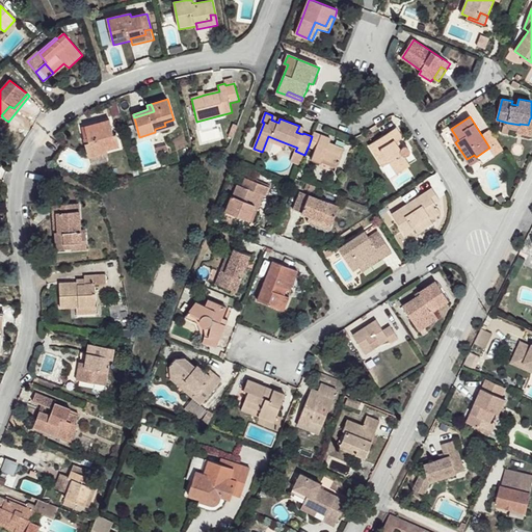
[(531,117),(530,118),(528,125),(520,124),(520,125),(507,123),(507,125),(519,128),(517,133),(531,136),(531,117)]
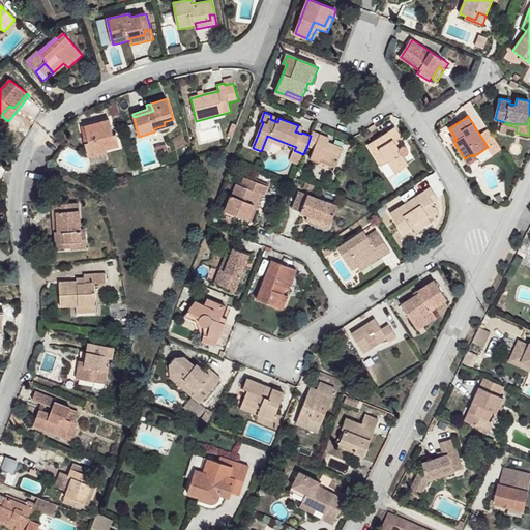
[(175,125),(173,119),(164,122),(165,125),(154,128),(154,131),(175,125)]
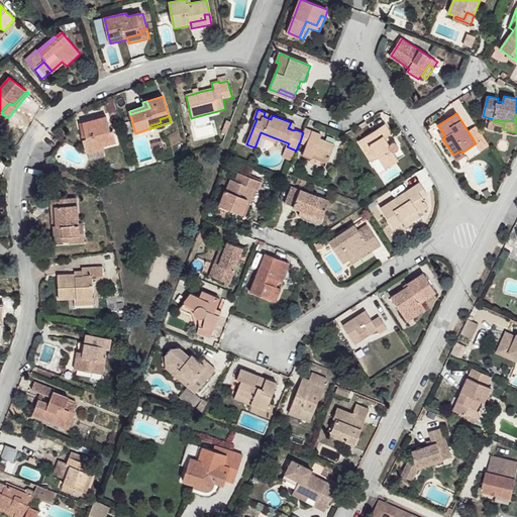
[(110,131),(106,117),(83,123),(87,139),(89,147),(100,145),(100,147),(104,145),(116,142),(113,130),(110,131)]
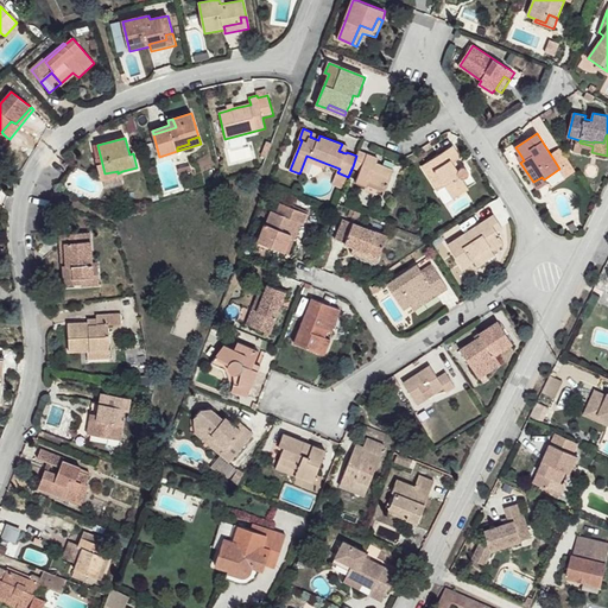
[(454,163),(457,162),(461,158),(454,146),(424,165),(430,175),(436,170),(455,198),(469,189),(463,179),(467,177),(468,176),(469,175),(469,173),(468,171),(468,170),(466,168),(463,168),(462,169),(458,171),(454,163)]
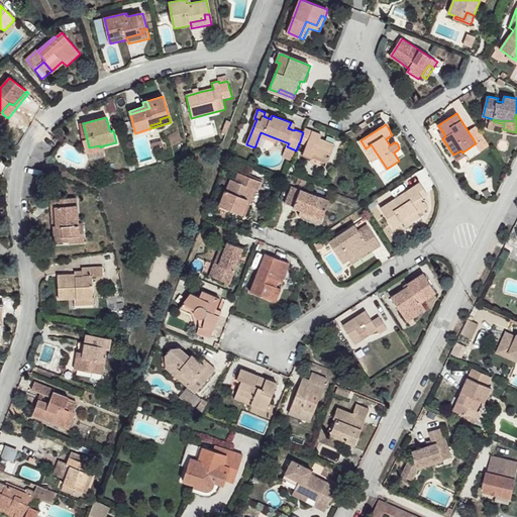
[(304,154),(312,159),(313,157),(322,161),(327,163),(334,144),(325,140),(324,143),(320,140),(321,138),(322,134),(305,128),(303,132),(300,141),(307,144),(304,154)]
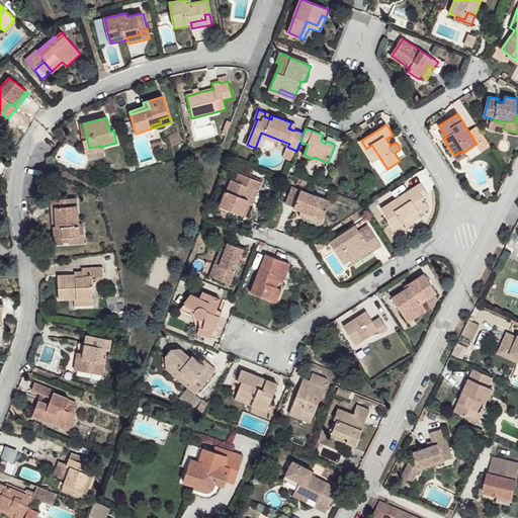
[(261,133),(256,146),(259,147),(264,138),(270,141),(271,137),(261,133)]
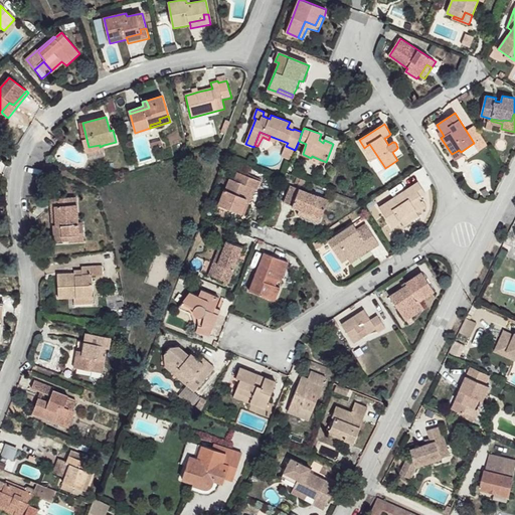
[(105,148),(104,145),(100,147),(100,145),(89,147),(87,139),(82,140),(87,153),(105,148)]
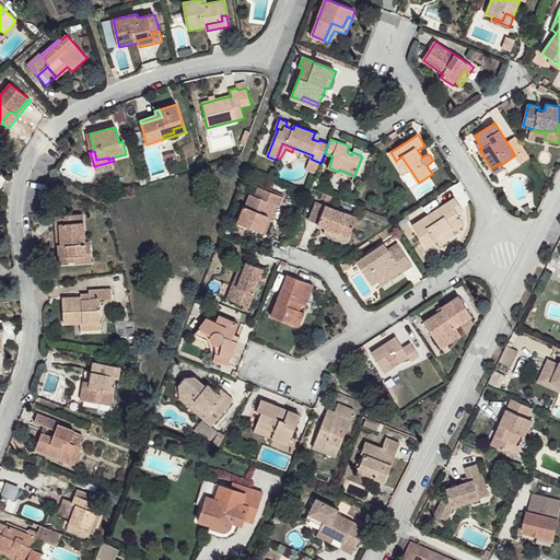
[(412,187),(419,183),(401,156),(396,161),(412,187)]
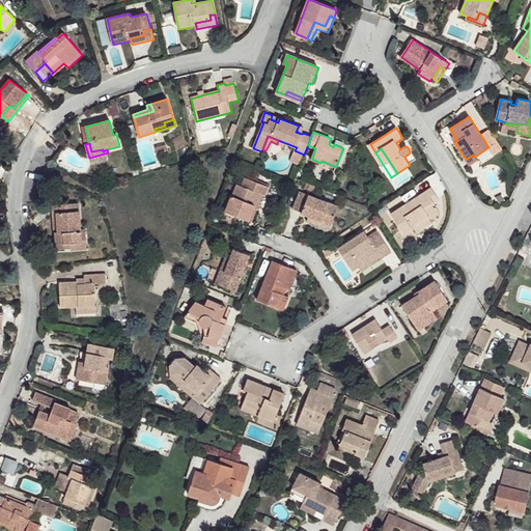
[(476,160),(475,157),(473,155),(466,159),(470,165),(476,160)]
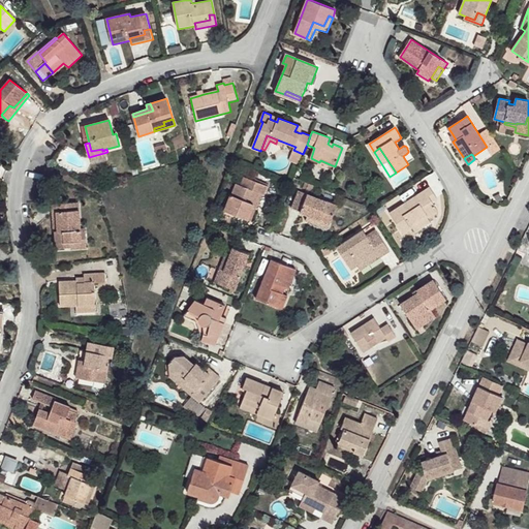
[(268,187),(245,178),(241,186),(237,184),(232,195),(230,195),(224,210),(248,218),(254,204),(255,204),(259,193),(263,195),(265,194),(268,187)]
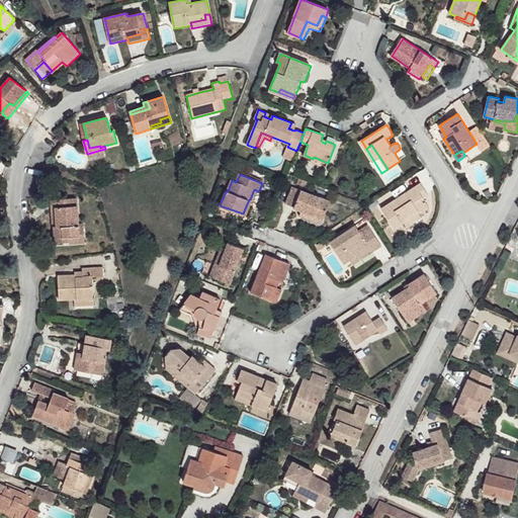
[(429,194),(422,183),(382,208),(395,229),(404,223),(403,220),(417,209),(419,212),(429,205),(424,197),(429,194)]
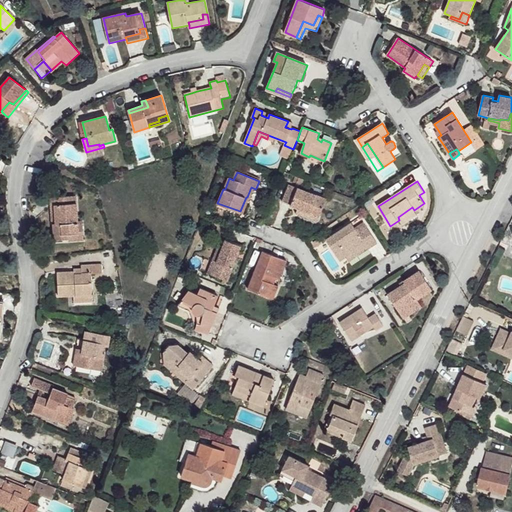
[(326,199),(289,185),(283,201),(298,208),(319,217),(326,199)]
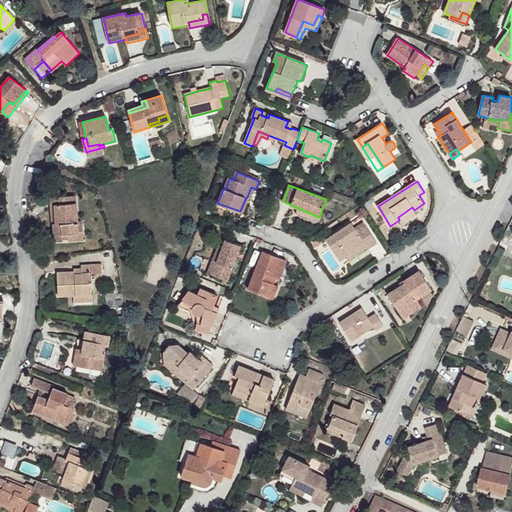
[(251,199),(255,189),(251,187),(247,197),(246,197),(240,211),(244,213),(249,198),(251,199)]
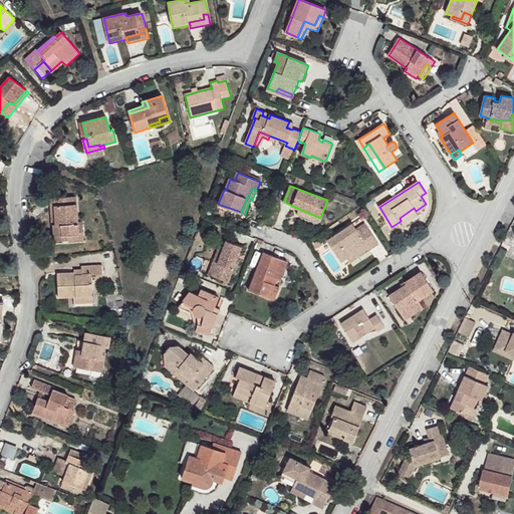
[(50,199),(51,216),(53,218),(55,219),(56,224),(54,224),(52,225),(53,236),(61,235),(62,240),(70,239),(69,235),(80,234),(79,222),(77,197),(50,199)]
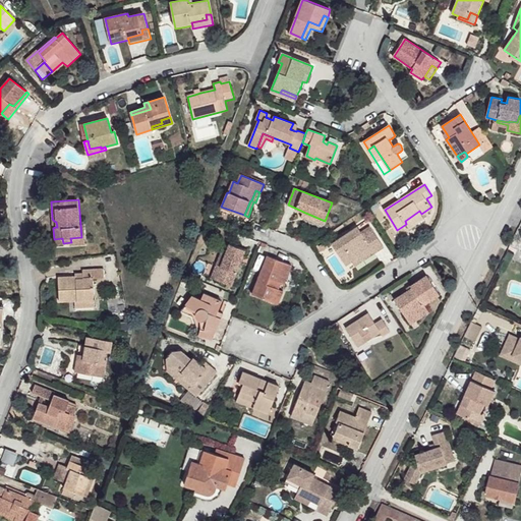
[(424,218),(421,214),(419,211),(405,221),(406,224),(409,228),(424,218)]
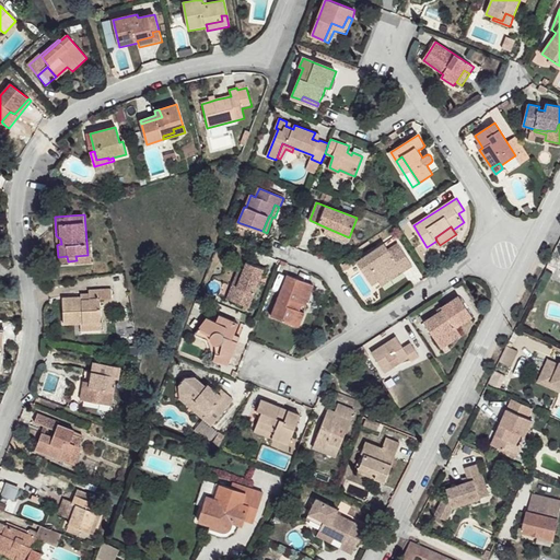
[(347,242),(349,237),(326,228),(324,232),(347,242)]
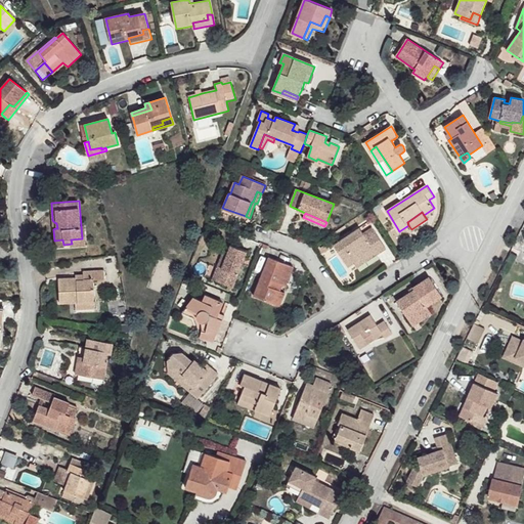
[(85,226),(81,226),(82,238),(71,239),(72,244),(72,247),(86,246),(85,226)]
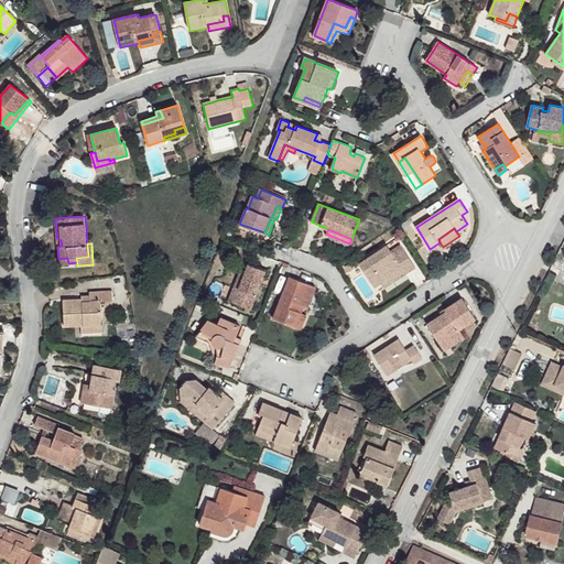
[(416,269),(405,251),(396,258),(392,253),(388,246),(359,264),(375,288),(381,283),(403,270),(405,275),(416,269)]
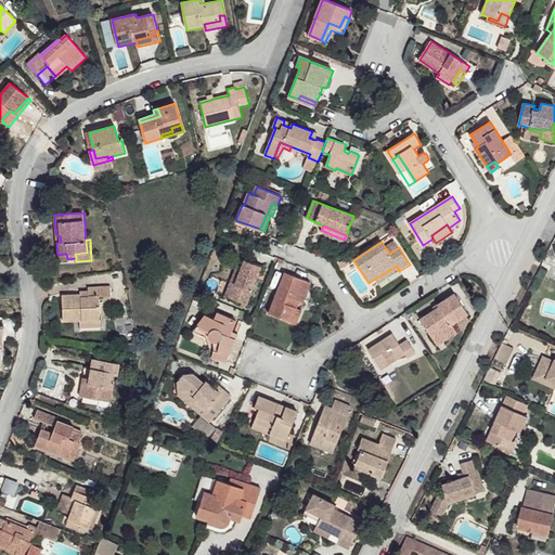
[(399,247),(396,243),(386,249),(389,254),(399,247)]
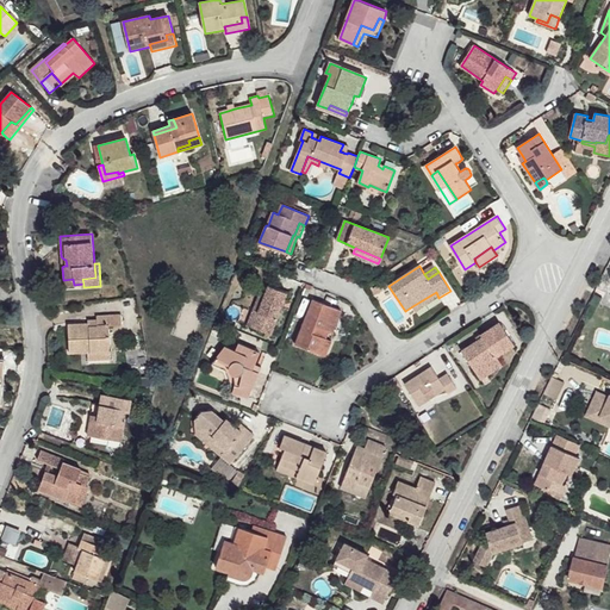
[(261,292),(253,311),(257,312),(251,327),(272,335),(287,294),(268,286),(265,294),(261,292)]
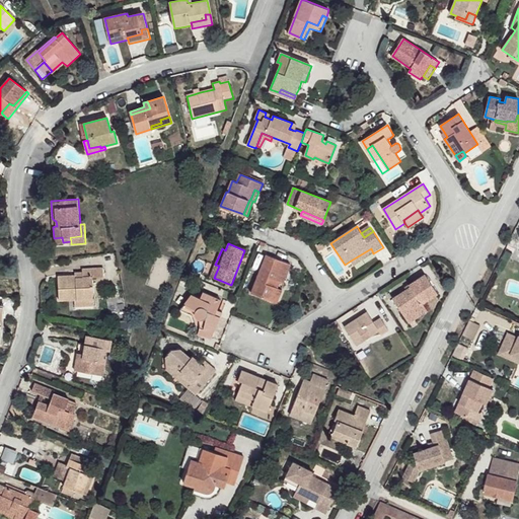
[(354,266),(373,253),(371,248),(351,261),(354,266)]
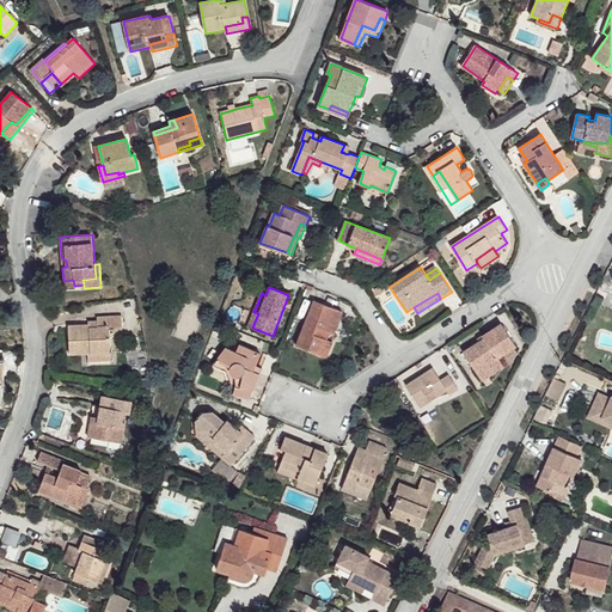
[(326,331),(331,334),(334,334),(343,312),(314,301),(297,346),(322,356),(328,341),(323,338),(326,331)]
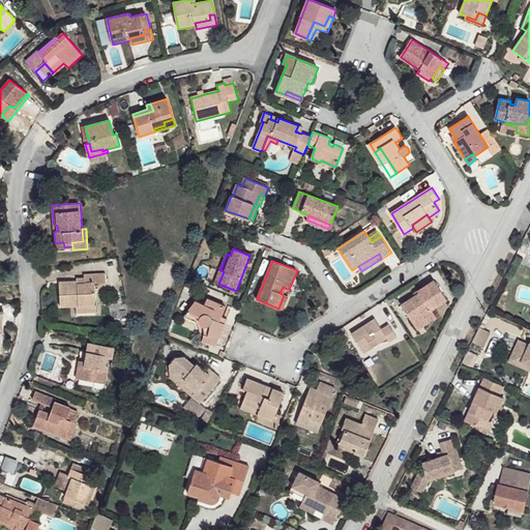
[(215,283),(218,284),(224,271),(219,270),(215,283)]
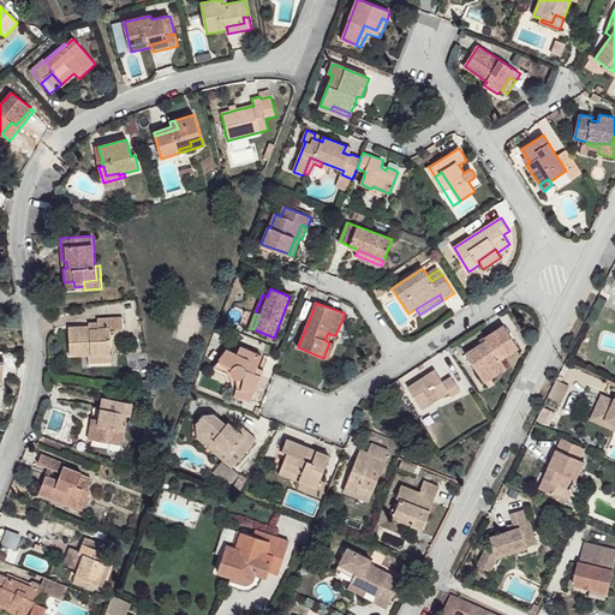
[(99,320),(99,323),(99,328),(90,329),(90,327),(70,327),(71,357),(89,356),(112,354),(111,328),(124,328),(124,317),(99,320)]
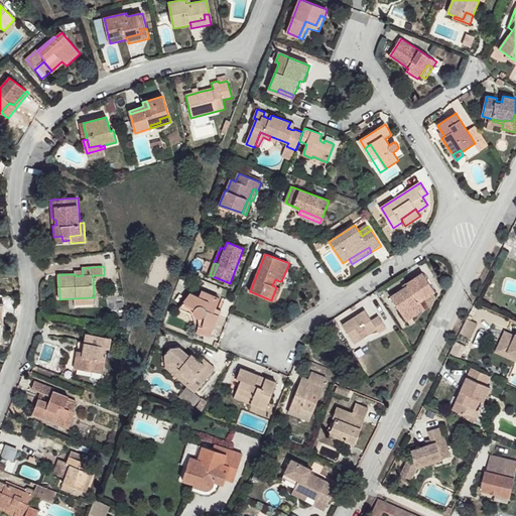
[(435,292),(422,273),(407,283),(409,286),(391,297),(401,313),(406,309),(409,313),(422,305),(420,301),(435,292)]
